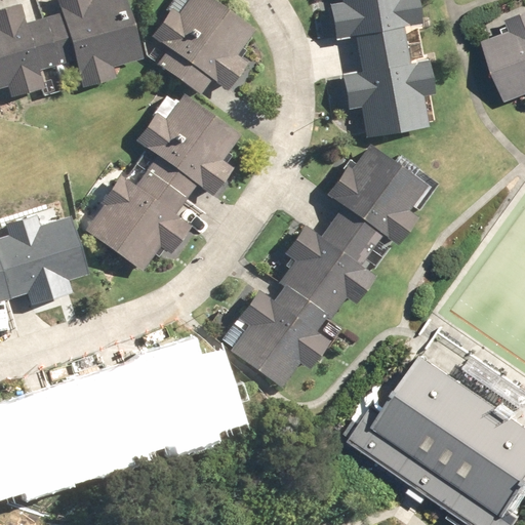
[(59,0),(65,13),(46,19),(59,66),(77,61),(86,88),(119,79),(115,68),(144,61),(125,0),(59,0)]
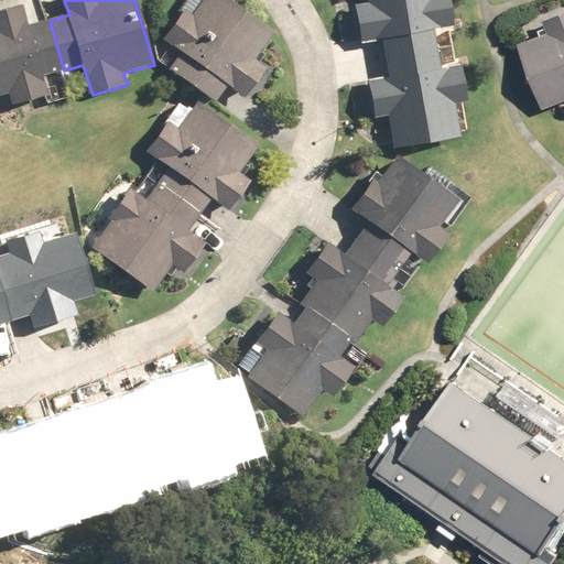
[(172,71),(217,104),(229,86),(246,98),(268,68),(257,60),(274,35),(226,0),(192,0),(165,39),(185,54),(172,71)]
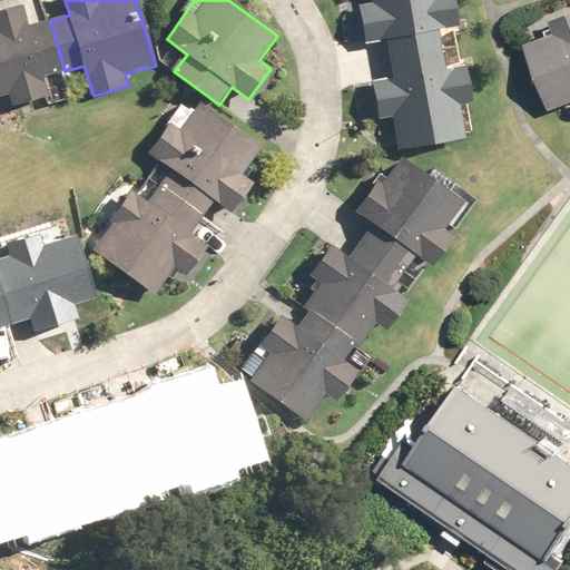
[(387,40),(392,60),(443,51),(439,31),(459,27),(453,0),(373,0),(375,5),(361,7),(367,42),(387,40)]
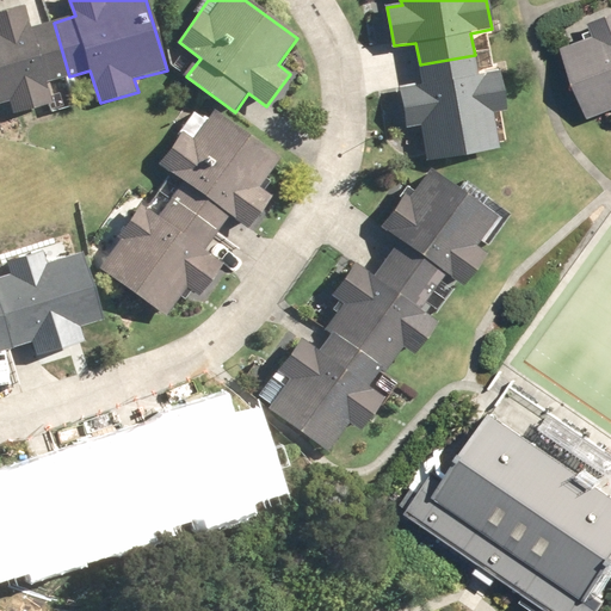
[(32,28),(25,6),(0,12),(0,105),(12,102),(14,113),(54,102),(48,84),(69,76),(54,23),(32,28)]
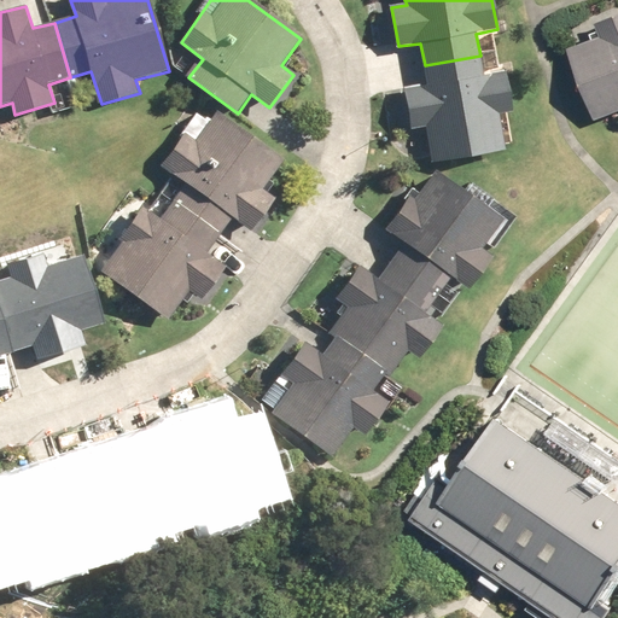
[(617,18),(601,25),(606,38),(572,52),(600,122),(617,114),(617,18)]
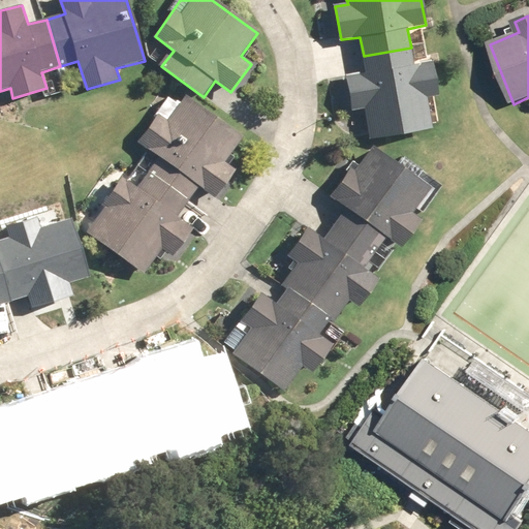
[(411,48),(364,56),(366,73),(346,76),(353,112),(367,109),(372,141),(433,129),(427,98),(438,96),(432,63),(414,65),(411,48)]
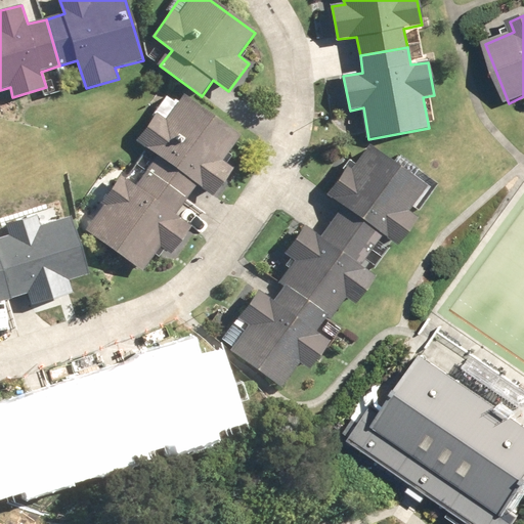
[(159,158),(147,172),(186,200),(198,185),(214,197),(234,169),(222,161),(241,136),(183,96),(166,121),(158,115),(137,142),(159,158)]
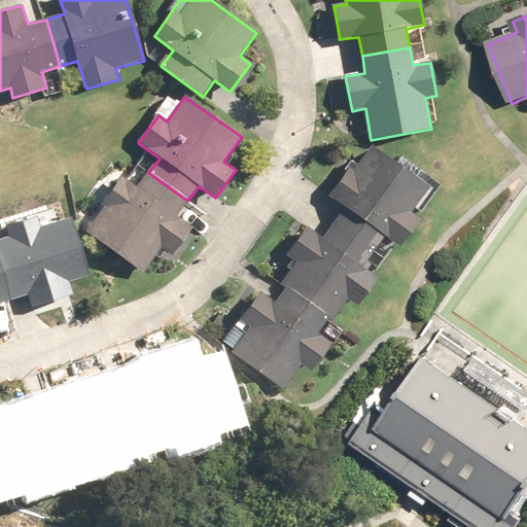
[(346,207),(336,222),(376,252),(386,238),(400,248),(420,220),(412,214),(429,188),(373,147),(358,167),(355,165),(332,197),(346,207)]
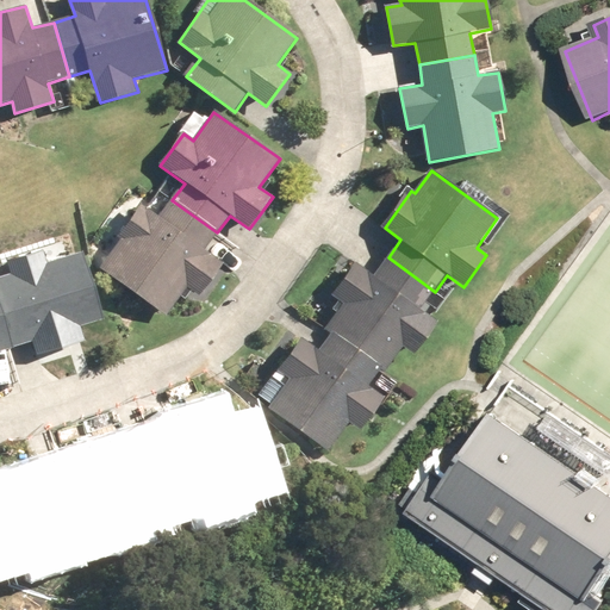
[(204,250),(217,232),(172,200),(159,218),(141,205),(118,237),(123,240),(101,269),(168,317),(188,288),(199,296),(223,263),(204,250)]
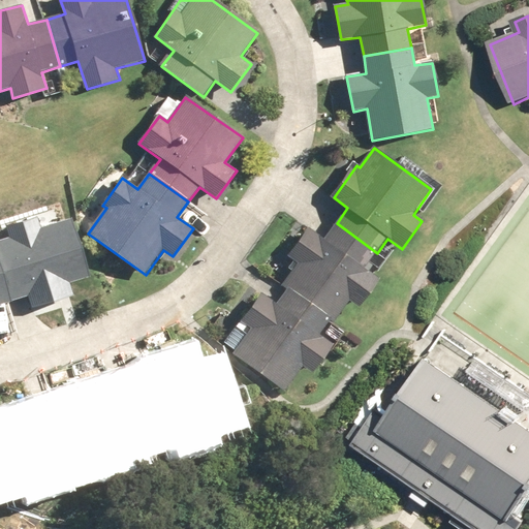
[(11,246),(0,248),(0,266),(8,299),(27,293),(32,311),(64,302),(61,288),(90,280),(72,219),(43,227),(40,217),(6,227),(11,246)]
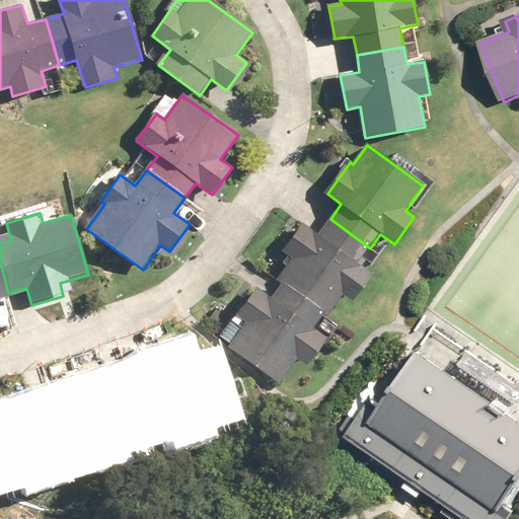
[(370,248),(330,219),(318,235),(302,224),(283,251),(295,260),(280,281),(283,284),(323,313),(330,318),(345,298),(353,303),(373,275),(358,265),(370,248)]
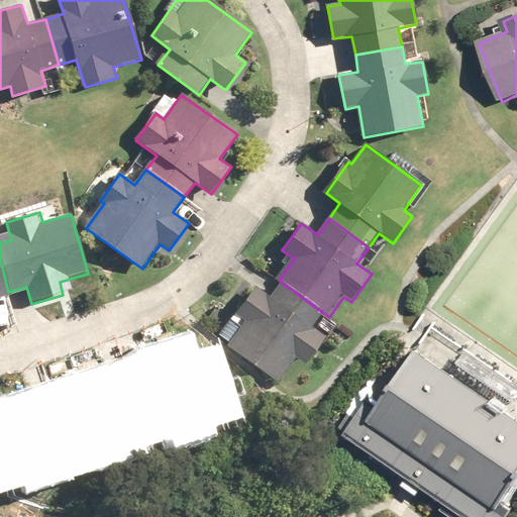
[(0,294),(8,292),(0,260),(0,294)]
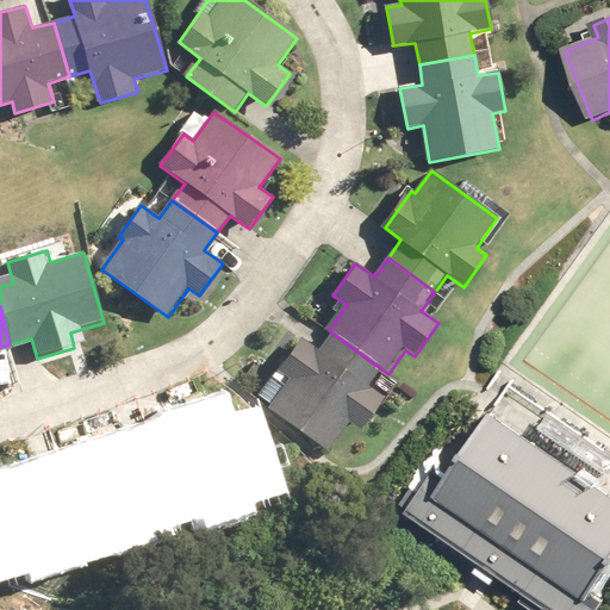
[(367,387),(380,368),(332,334),(319,353),(302,340),(279,371),(292,381),(272,411),(330,453),(350,425),(359,433),(383,399),(367,387)]
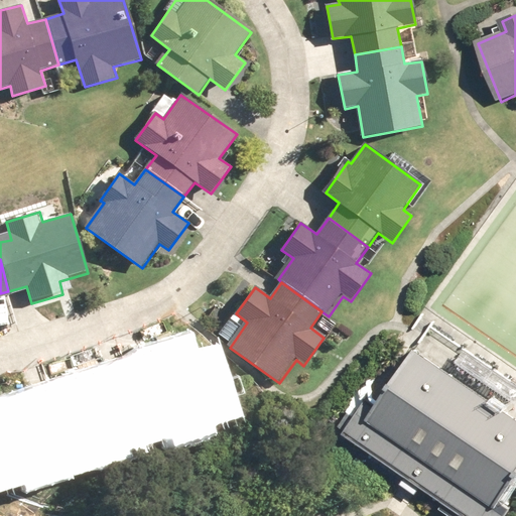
[(515,485),(515,406),(418,341),(380,397),(372,392),(349,427),(449,496),(445,502),(466,515),(507,515),(515,503),(515,502),(508,497),(515,485)]
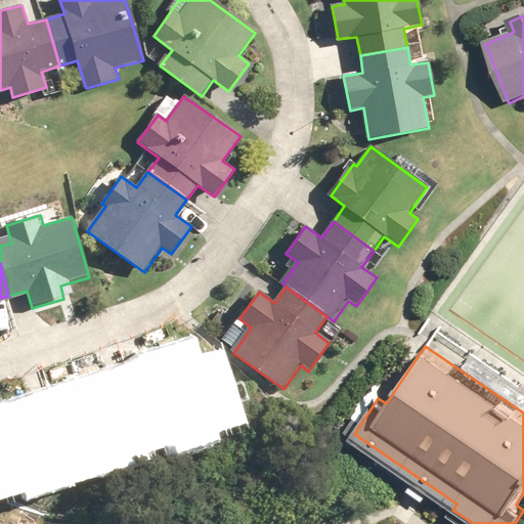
[(154,383),(134,389),(149,435),(150,440),(169,434),(177,459),(210,446),(205,429),(233,420),(215,360),(186,369),(180,350),(146,361),(154,383)]
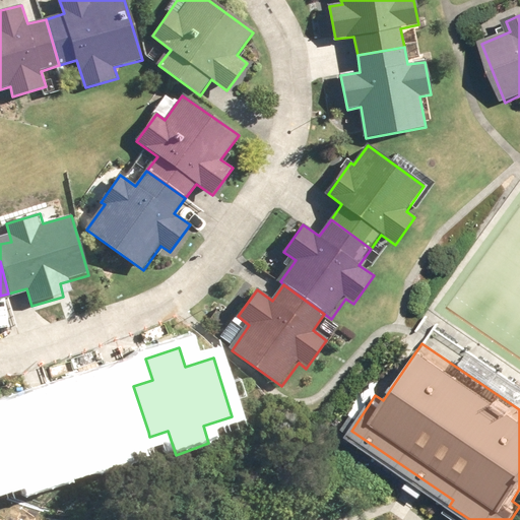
[(56,404),(58,410),(73,456),(75,463),(102,455),(105,465),(135,455),(130,438),(148,432),(133,386),(115,392),(109,373),(78,383),(82,395),(56,404)]
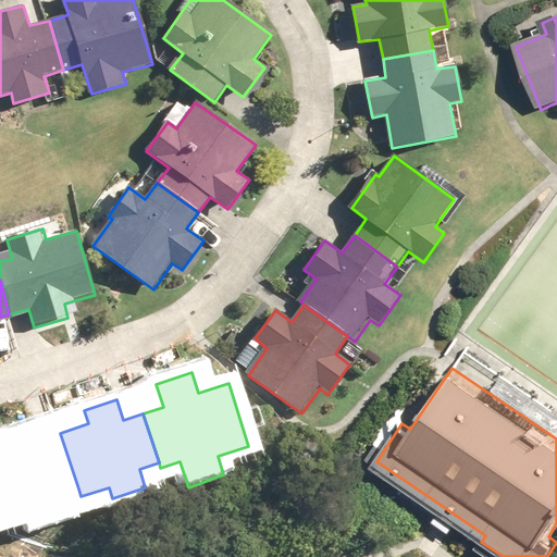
[(78,489),(62,440),(42,446),(36,425),(1,436),(5,450),(0,452),(0,522),(27,514),(31,523),(64,512),(59,495),(78,489)]
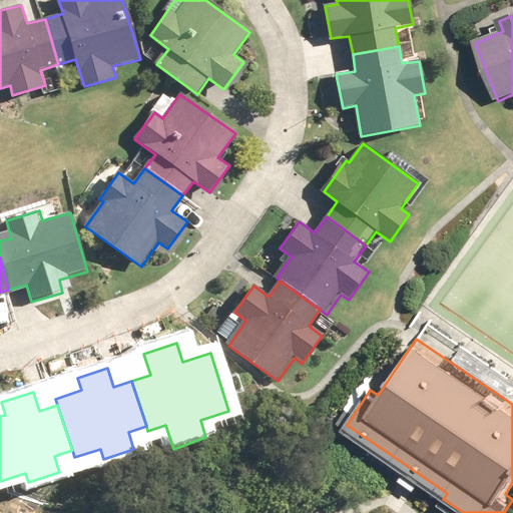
All buildings are outlined.
